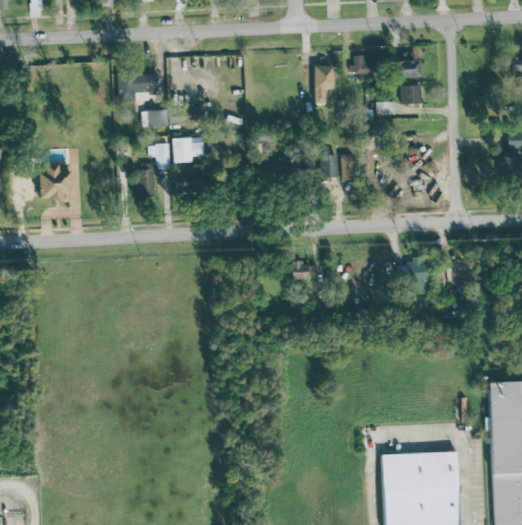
[(374,73),(373,63),(366,64),(365,54),(353,55),(353,74),(374,73)]
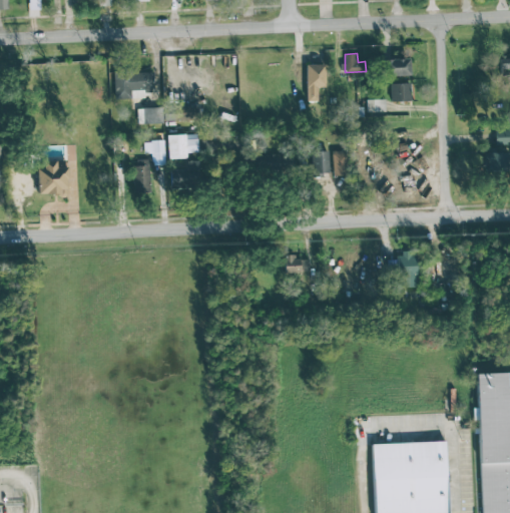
[(412,75),(411,58),(387,59),(388,76),(412,75)]
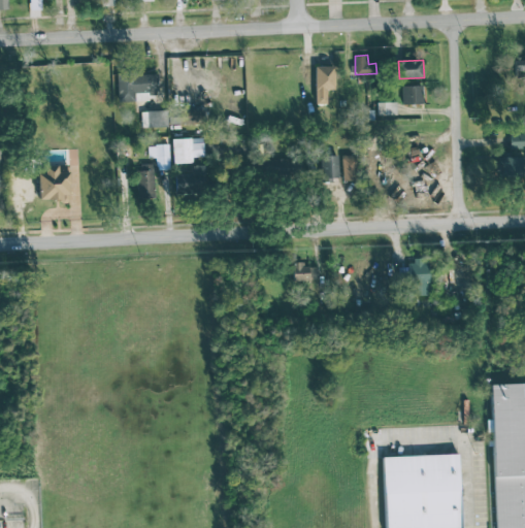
[(336,66),(316,66),(317,104),(328,104),(328,90),(336,90),(336,66)]
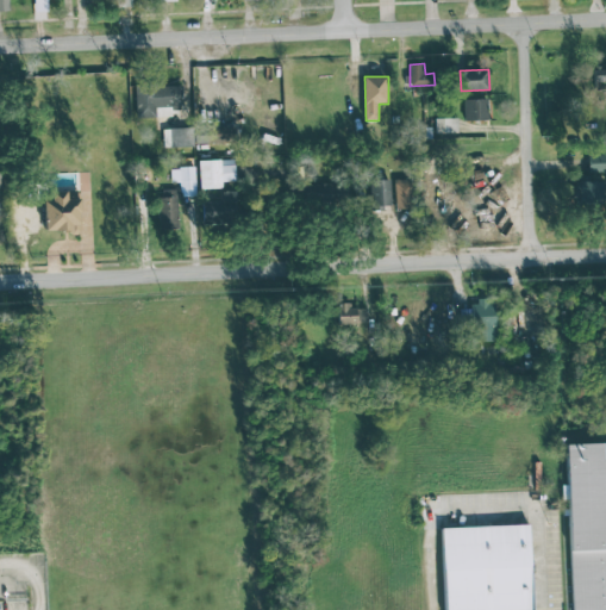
[(158,118),(157,109),(185,107),(183,85),(136,87),(137,118),(158,118)]
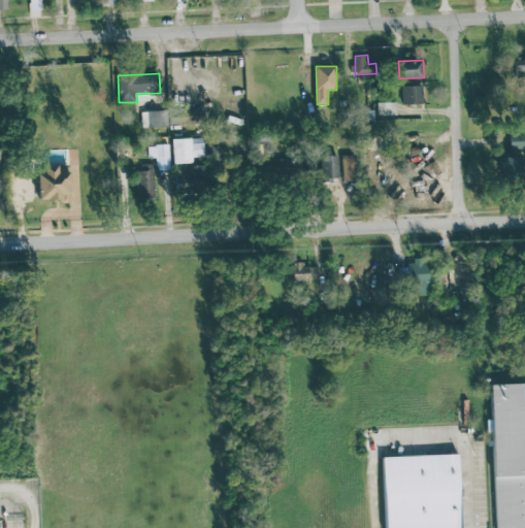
[(404,104),(425,104),(425,86),(403,86),(404,104)]
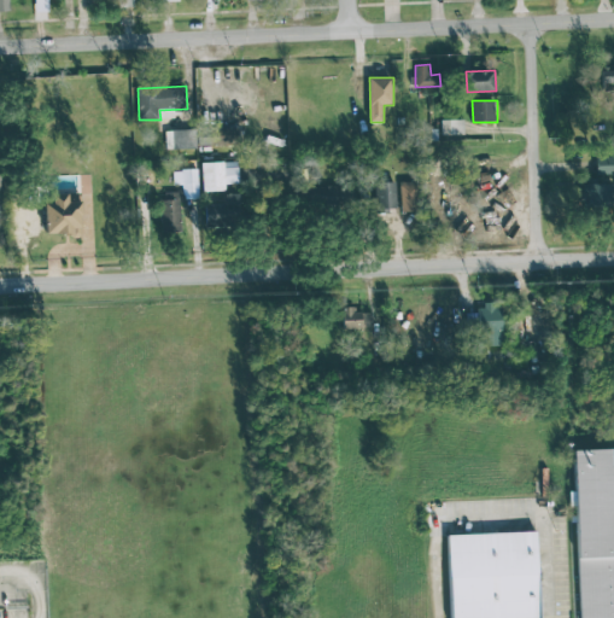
[(466,134),(466,120),(444,120),(444,134),(466,134)]
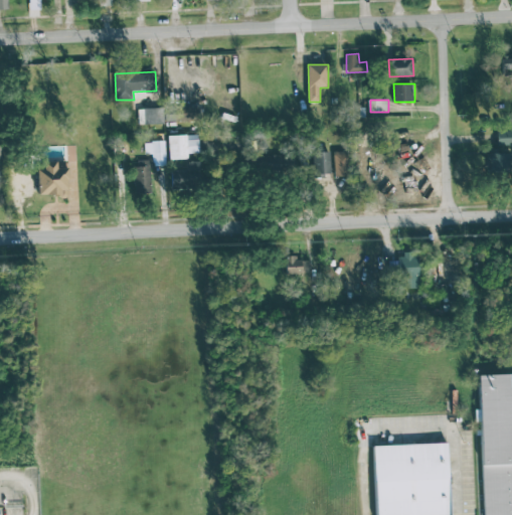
[(166,108),(140,109),(140,124),(166,123),(166,108)]
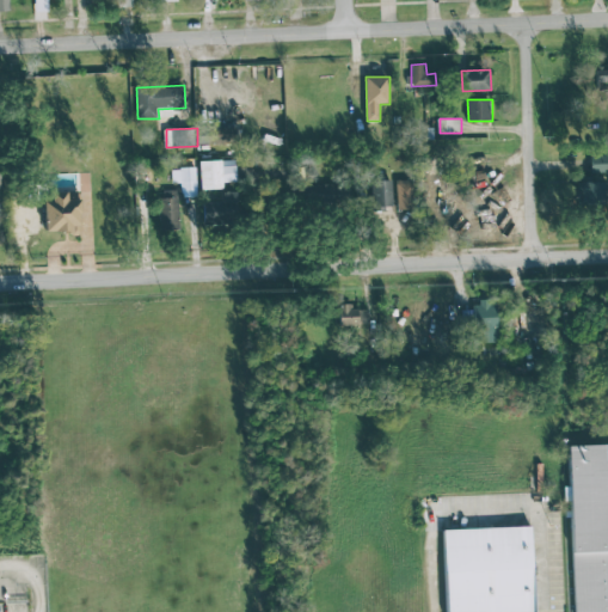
[(593,173),(607,173),(607,155),(593,155),(593,173)]
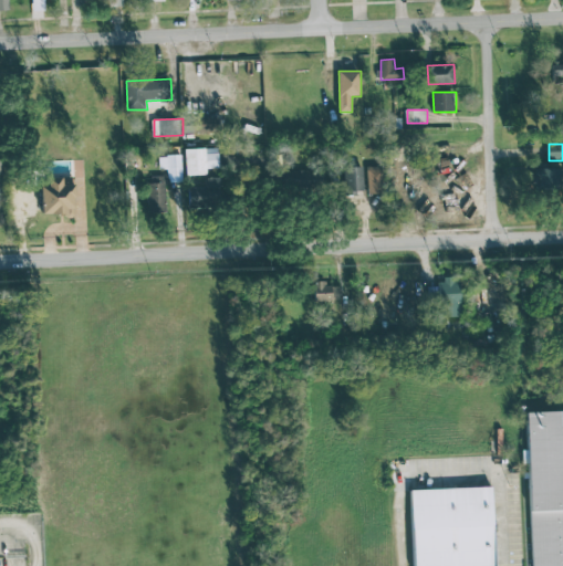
[(220,148),(187,149),(187,175),(208,175),(208,168),(220,168),(220,148)]
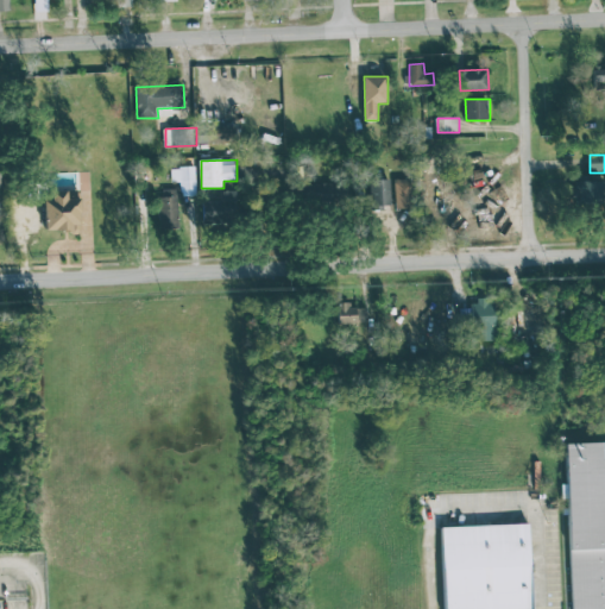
[(197,195),(196,167),(174,168),(174,181),(182,181),(182,189),(162,189),(163,228),(181,227),(180,196),(197,195)]
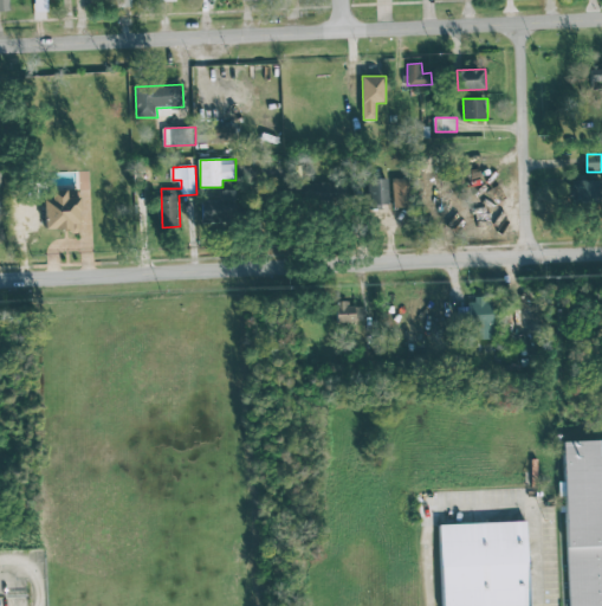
[(389,178),(368,179),(369,205),(390,205),(389,178)]
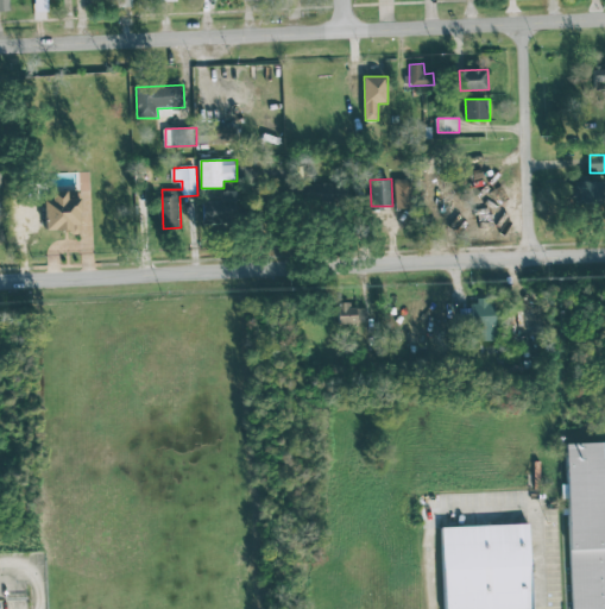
[(578,180),(577,202),(604,203),(604,181),(578,180)]
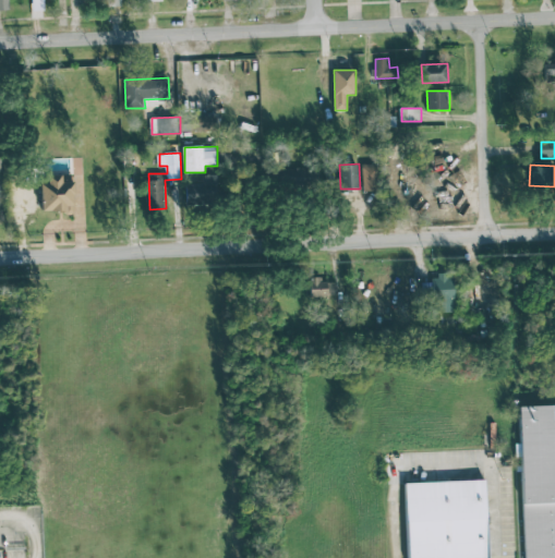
[(363,166),(364,190),(378,190),(378,166),(363,166)]
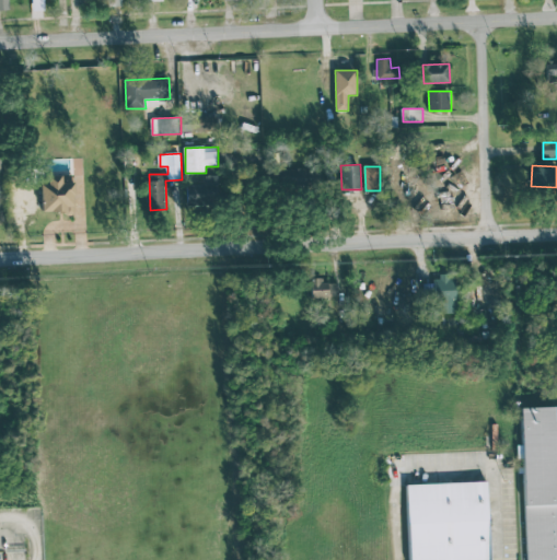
[(298,172),(286,168),(283,176),(296,179),(298,172)]
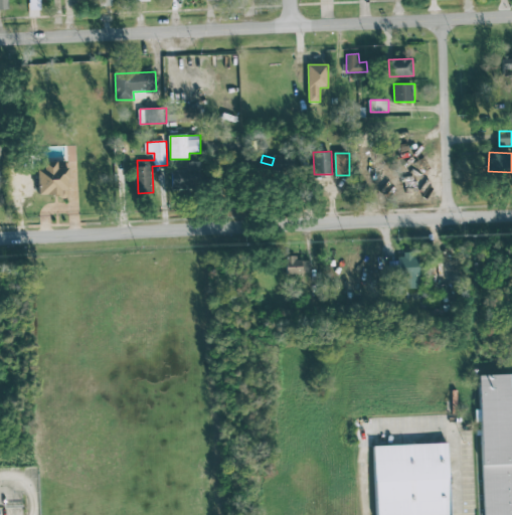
[(39,194),(68,195),(69,168),(57,168),(58,162),(45,161),(45,169),(39,169),(39,194)]
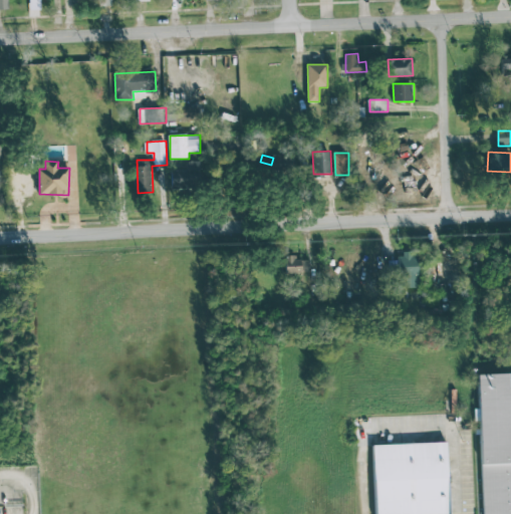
[(173,170),(173,189),(200,189),(200,161),(188,161),(188,170),(173,170)]
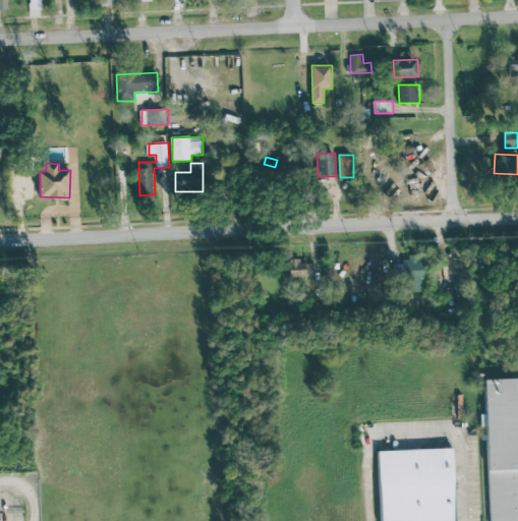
[(315,276),(314,263),(302,264),(302,258),(291,258),(292,277),(315,276)]
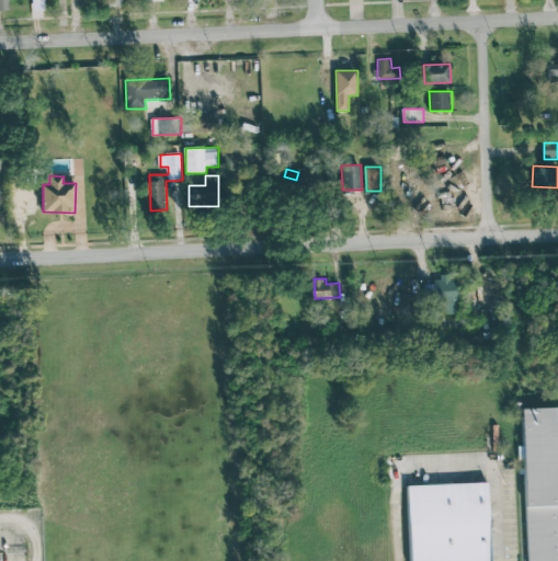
[(458,278),(437,278),(436,313),(457,315),(458,278)]
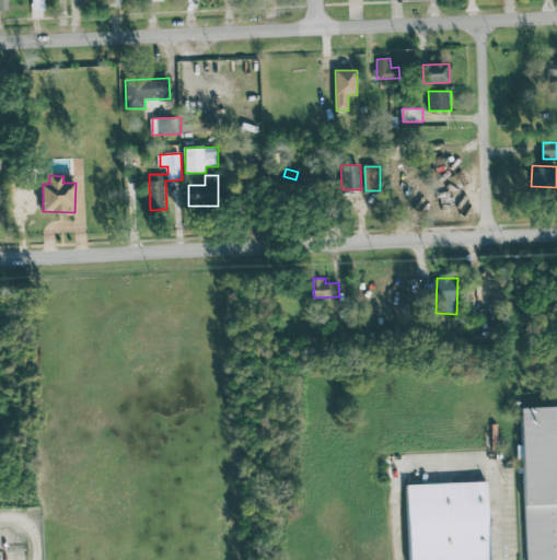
[(528,559),(556,559),(556,422),(555,422),(554,406),(522,407),(528,559)]
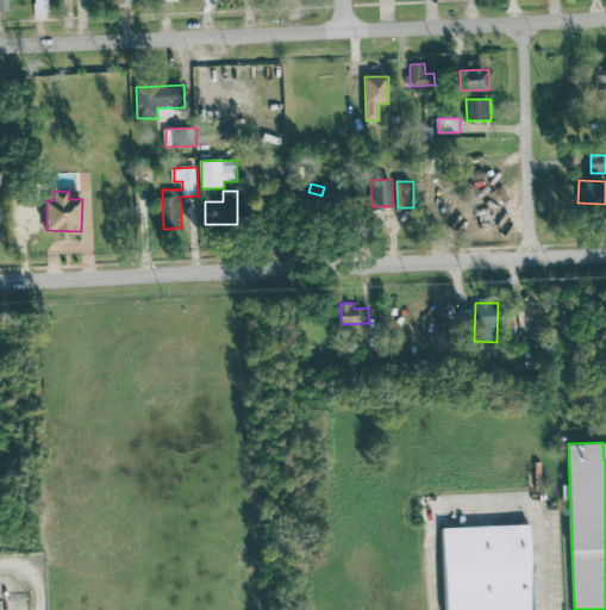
[(444,527),(445,609),(532,609),(531,524),(444,527)]
